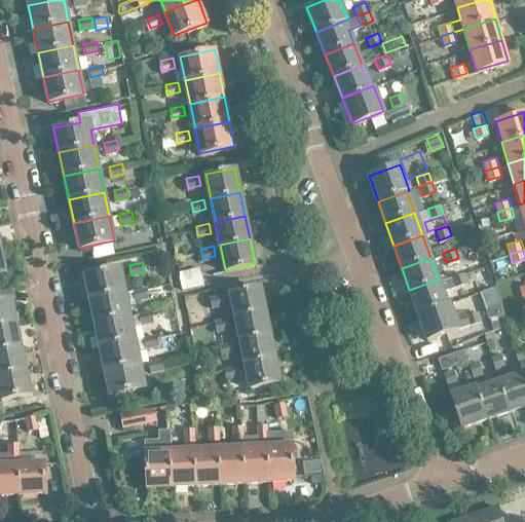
[(84,274),(89,299),(124,292),(119,267),(84,274)]
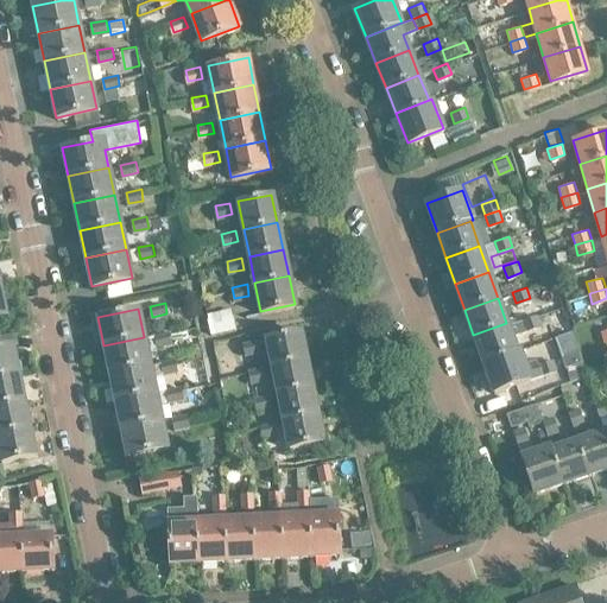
[(539,324),(536,313),(522,318),(525,329),(539,324)]
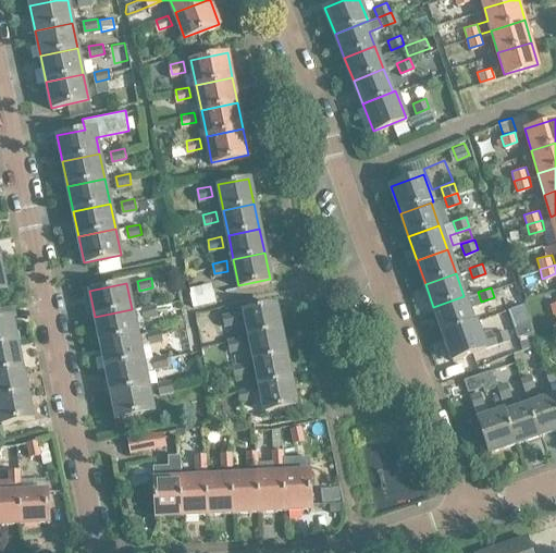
[(213,290),(189,295),(192,305),(215,300),(213,290)]
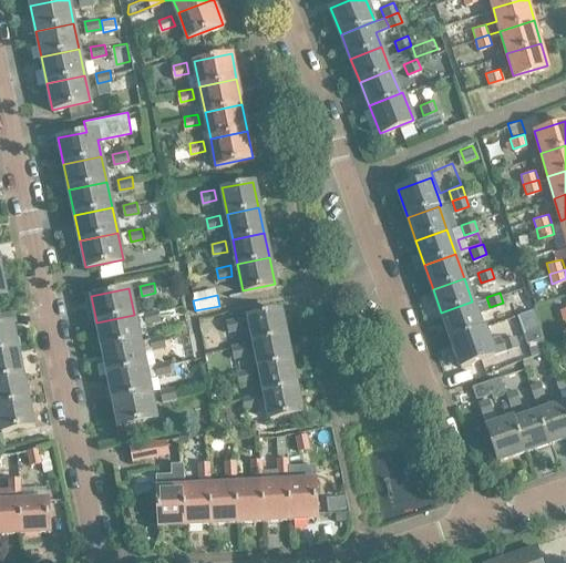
[(472,302),(441,313),(450,338),(481,327),(476,311),(490,307),(486,297),(472,302)]
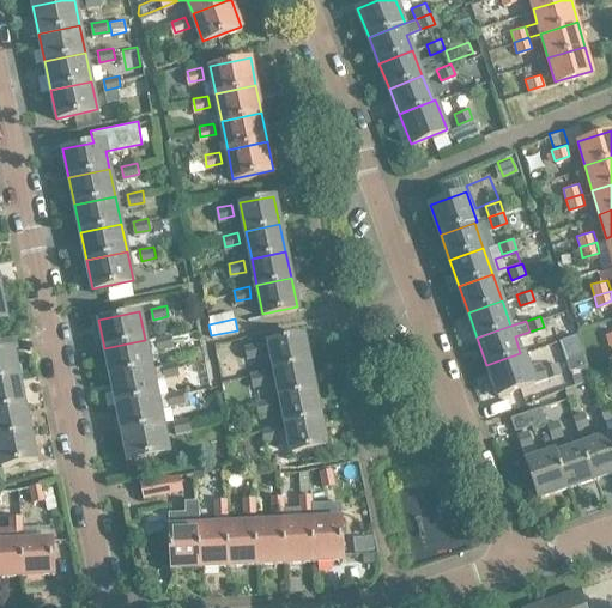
[(268,340),(274,368),(308,360),(302,333),(268,340)]
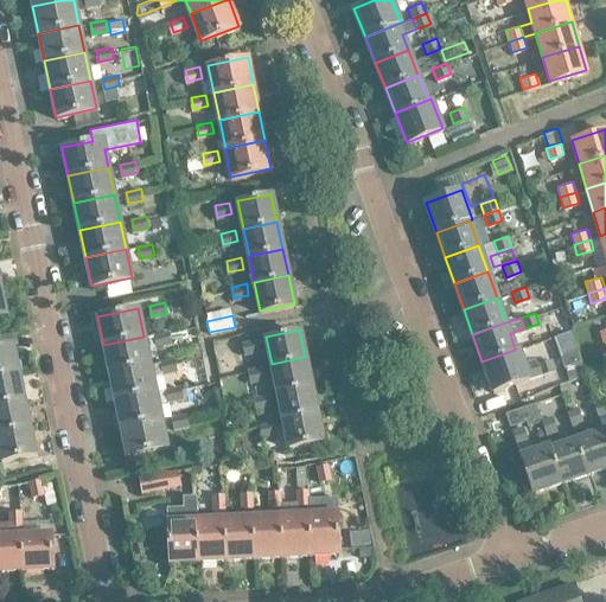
[(155,333),(158,345),(172,341),(171,331),(155,333)]
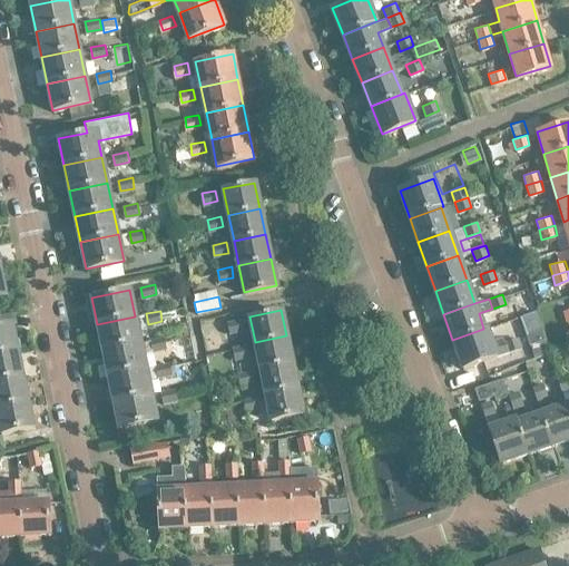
[(1,314),(0,314),(0,352),(17,349),(11,323),(3,325),(1,314)]
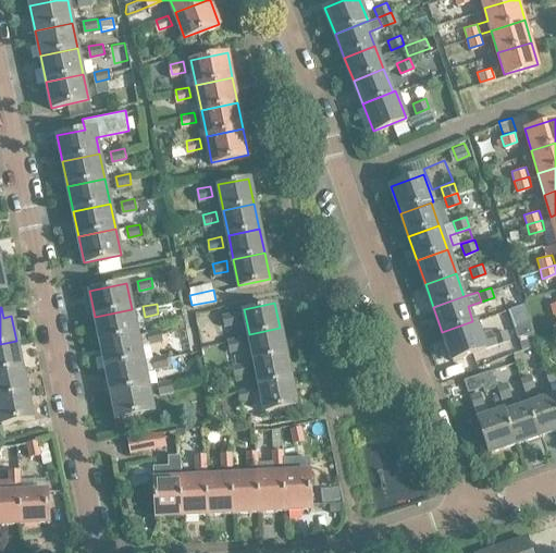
[(100,342),(137,334),(132,309),(95,317),(100,342)]
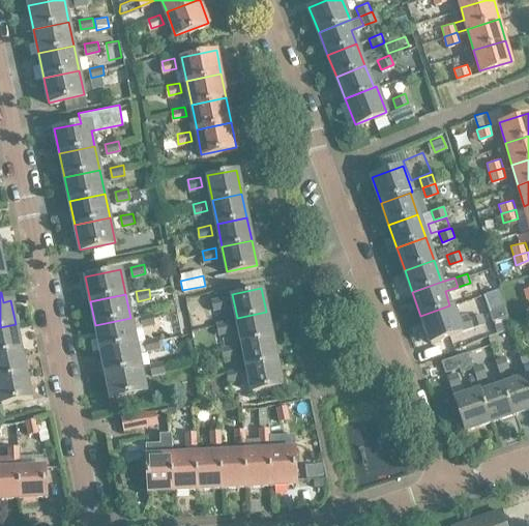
[(225,296),(212,298),(214,309),(227,305),(225,296)]
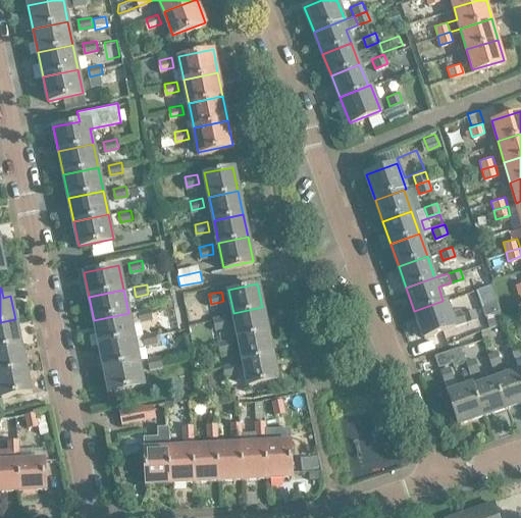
[(446,300),(443,301),(414,311),(423,337),(455,325),(446,300)]
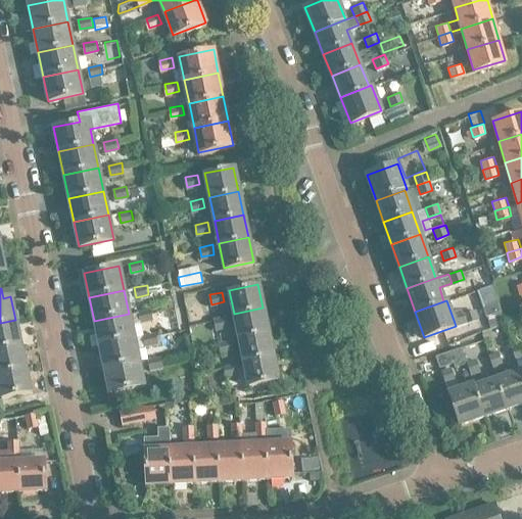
[(263,308),(234,314),(238,337),(268,332),(263,308)]
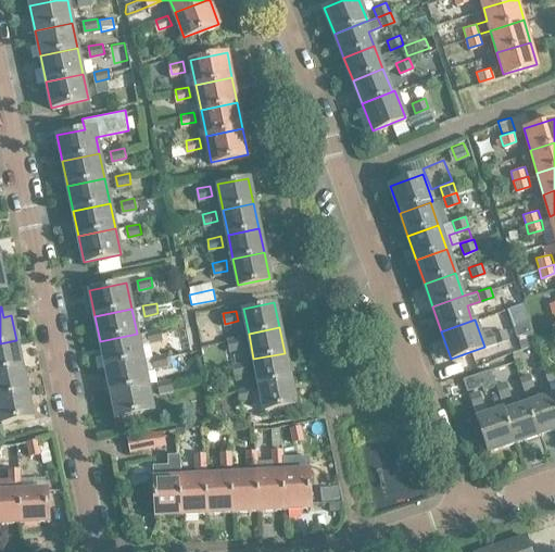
[(161,328),(148,331),(150,341),(163,339),(161,328)]
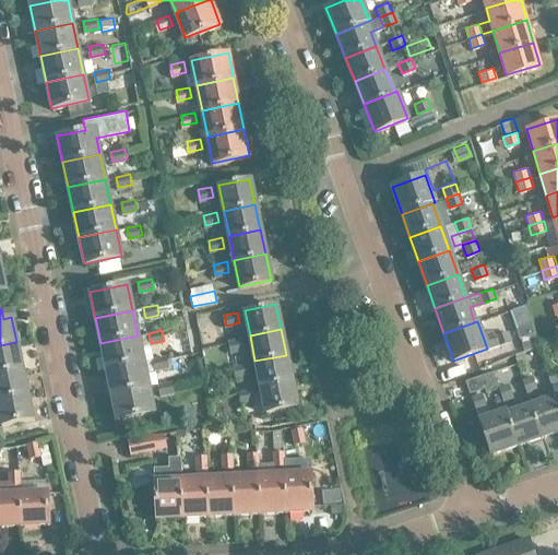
[(507,330),(493,335),(496,345),(510,341),(507,330)]
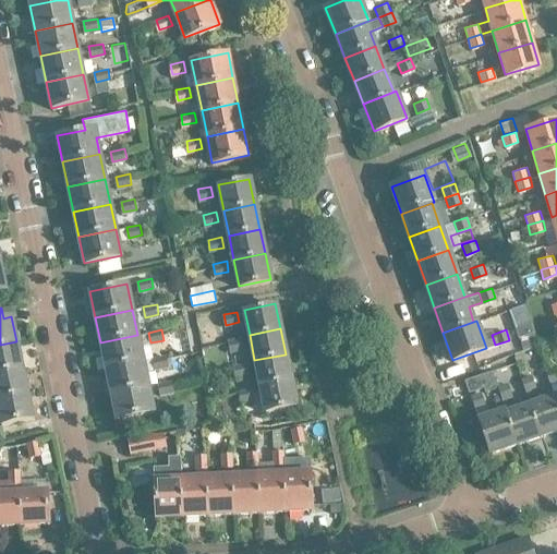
[(531,332),(518,336),(523,349),(535,345),(531,332)]
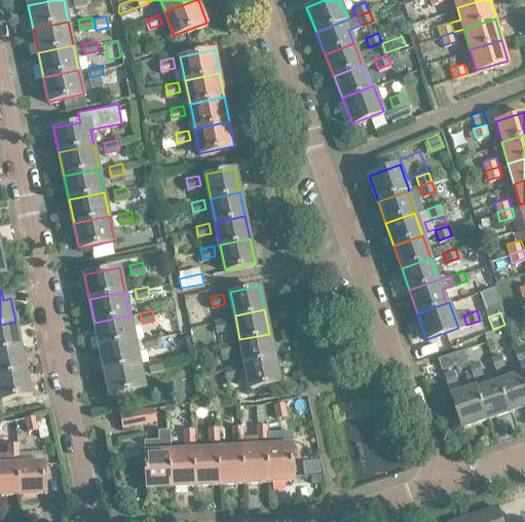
[(135,339),(129,315),(95,323),(100,346),(135,339)]
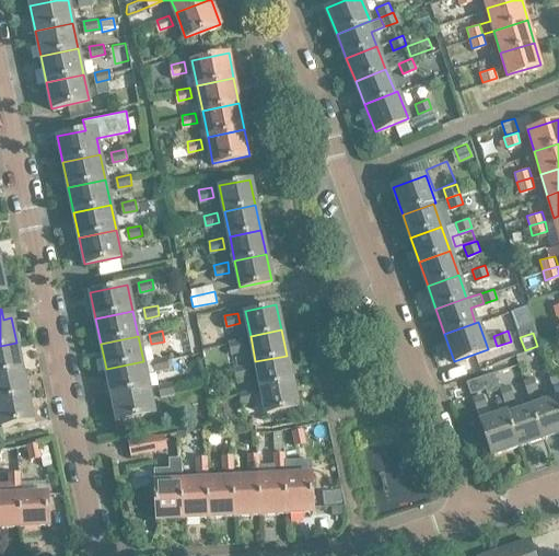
[(243,338),(229,340),(231,351),(245,348),(243,338)]
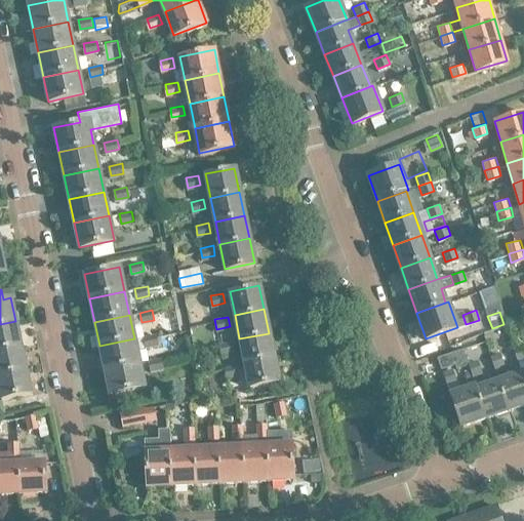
[(0,349),(19,345),(15,321),(0,324),(0,349)]
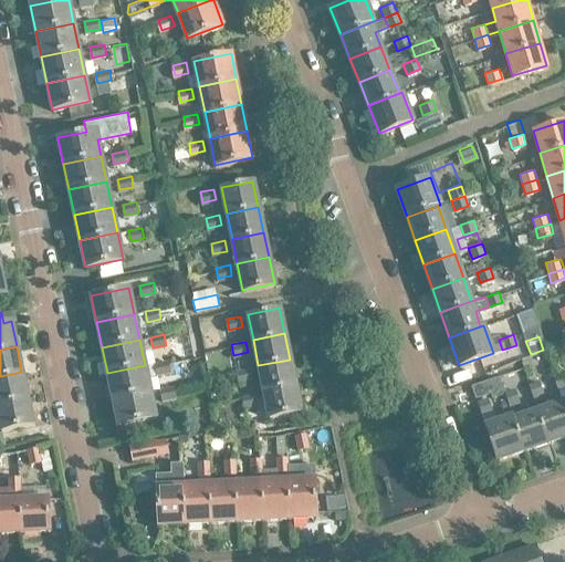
[(169,360),(156,363),(158,373),(171,371),(169,360)]
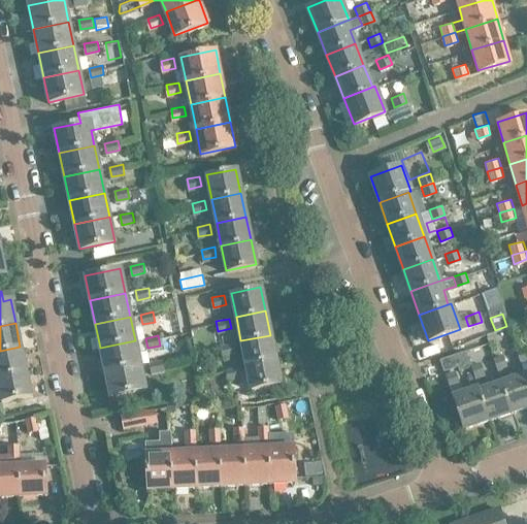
[(270,335),(240,340),(245,365),(275,359),(270,335)]
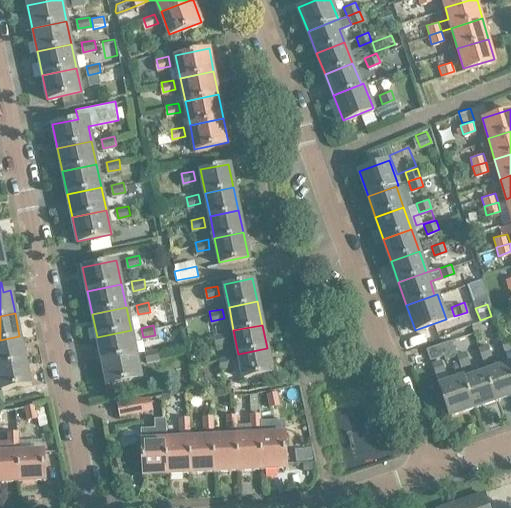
[(136,353),(131,330),(97,337),(101,360),(136,353)]
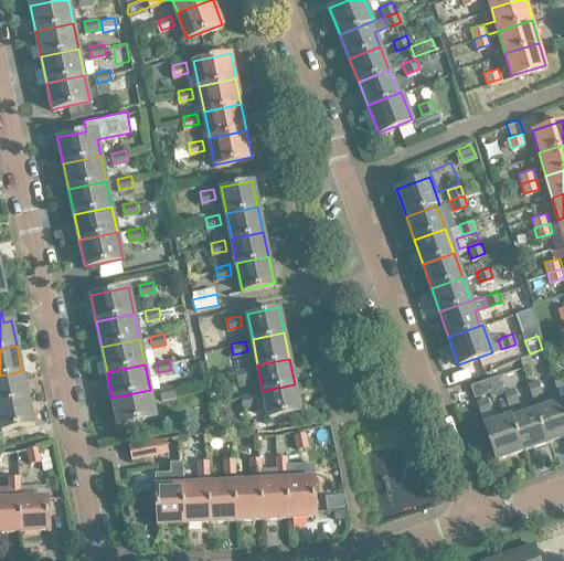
[(251,367),(236,369),(238,380),(253,377),(251,367)]
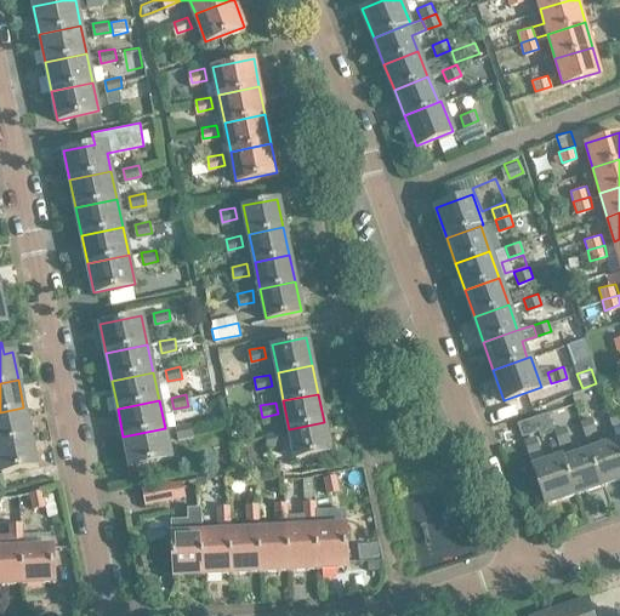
[(0,441),(29,435),(23,408),(0,412),(0,441)]
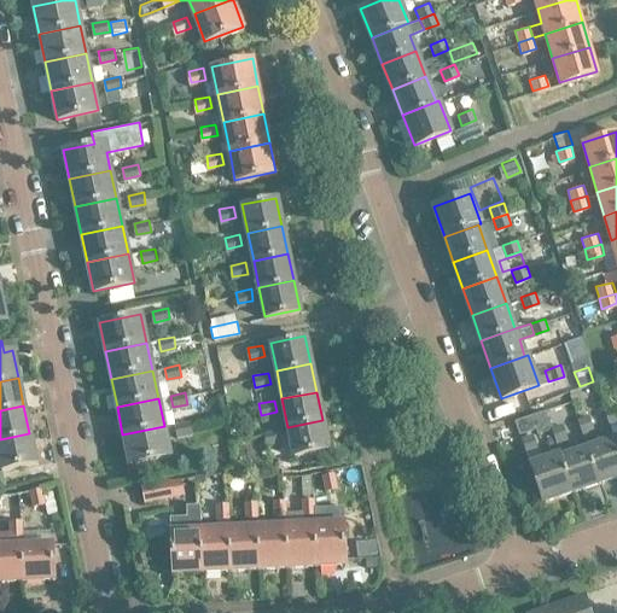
[(609,424),(616,421),(616,412),(615,406),(604,409),(609,424)]
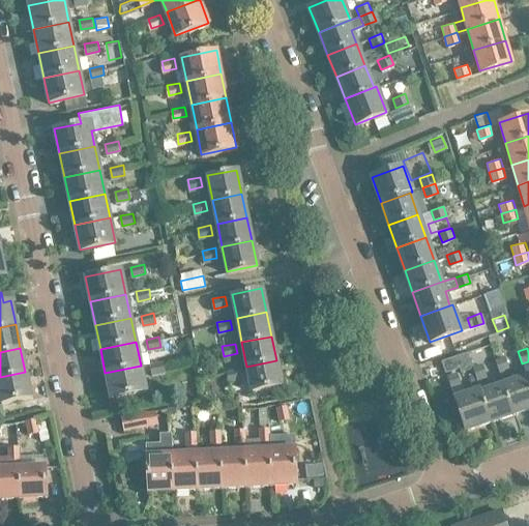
[(459,367),(461,371),(472,367),(467,351),(441,359),(445,371),(459,367)]
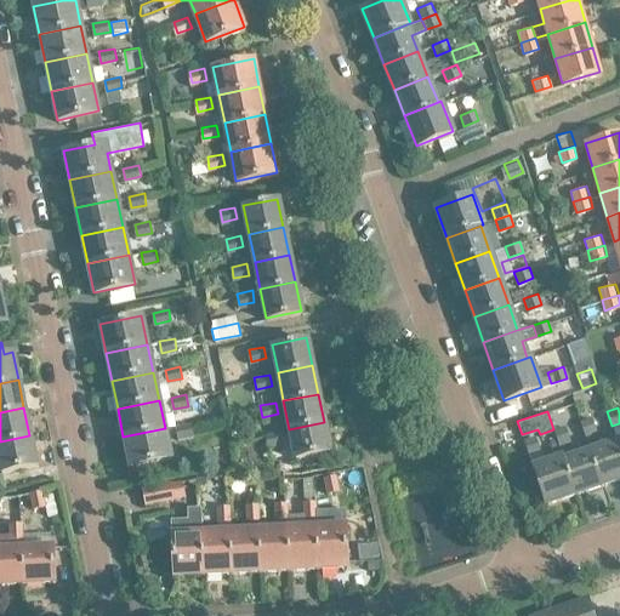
[(585,435),(596,432),(591,416),(580,421),(585,435)]
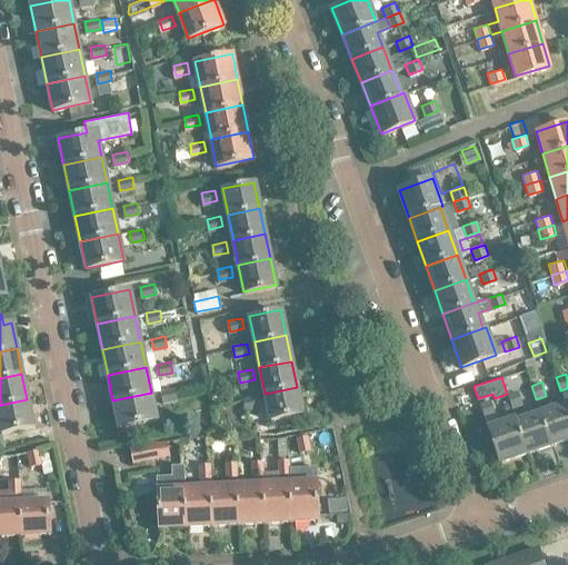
[(301,413),(297,387),(265,394),(270,419),(301,413)]
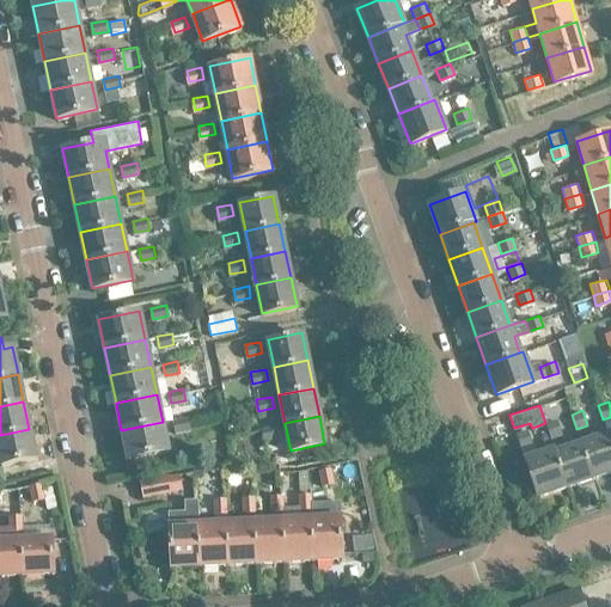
[(189,417),(175,420),(176,431),(191,428),(189,417)]
